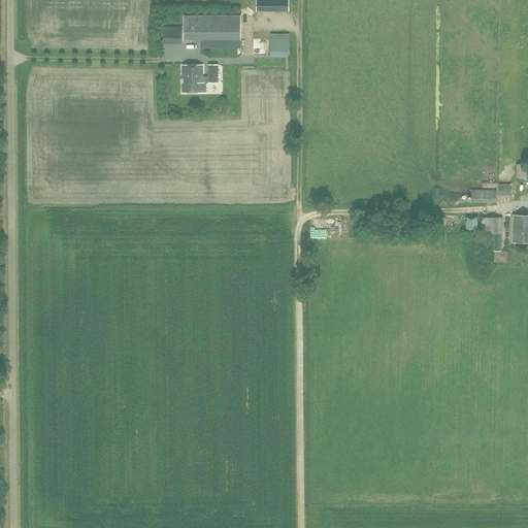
[(288,0),(256,0),(256,11),(289,11),(288,0)]
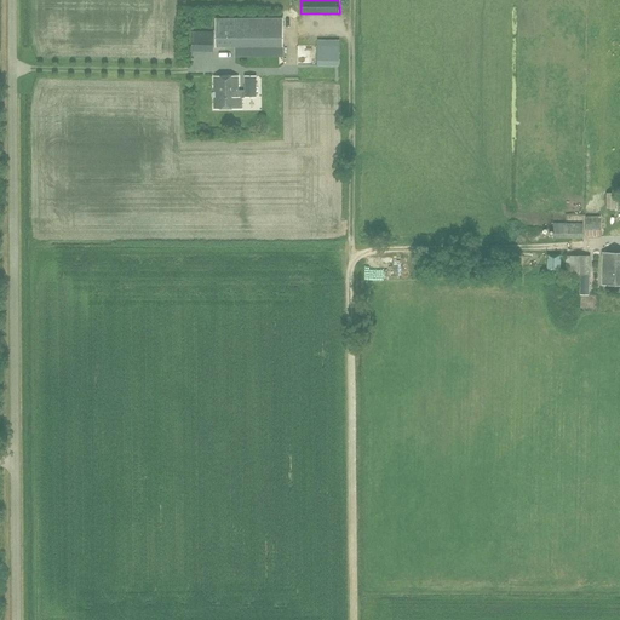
[(282,47),(282,18),(216,19),(216,47),(282,47)]
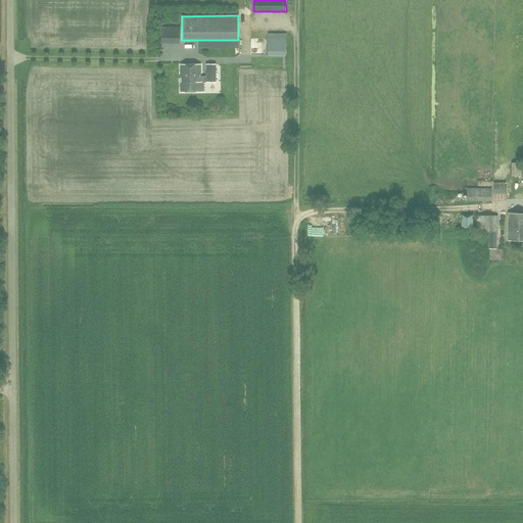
[(162,40),(179,40),(180,30),(163,29),(162,40)]
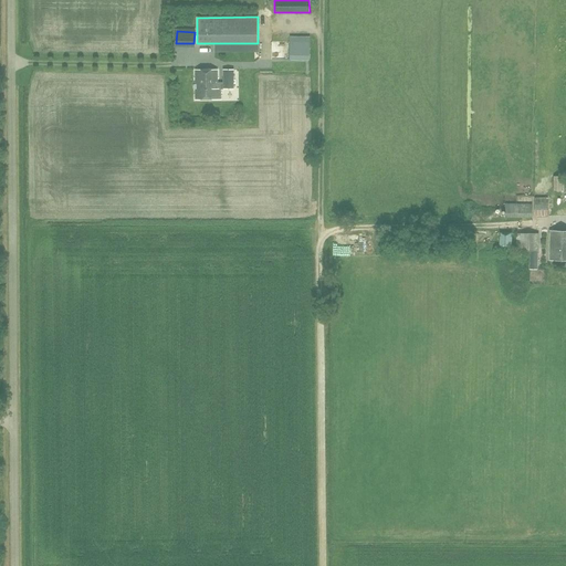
[(290,56),(290,60),(310,61),(310,43),(290,43),(290,56)]
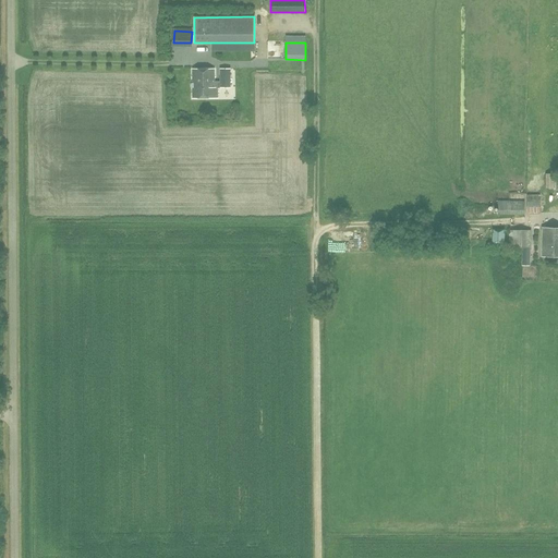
[(193,69),(193,98),(218,98),(218,88),(230,88),(230,69),(221,69),(220,82),(215,82),(215,69),(193,69)]
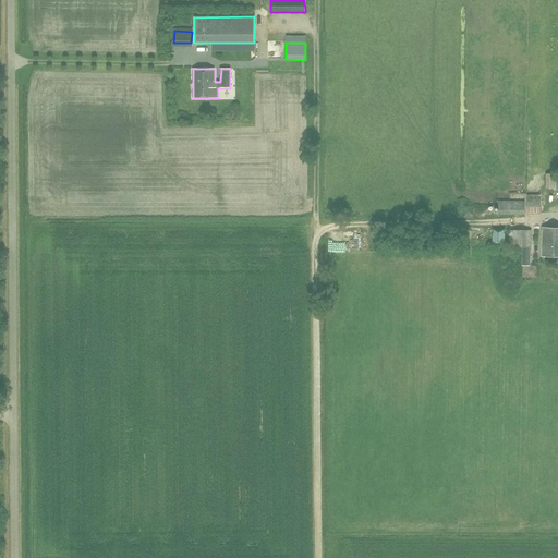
[(555,173),(545,173),(546,187),(555,187),(555,173)]
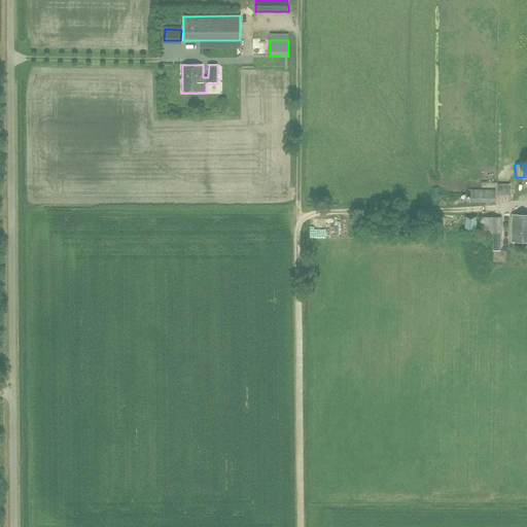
[(498,184),(498,199),(498,201),(511,201),(511,184),(498,184)]
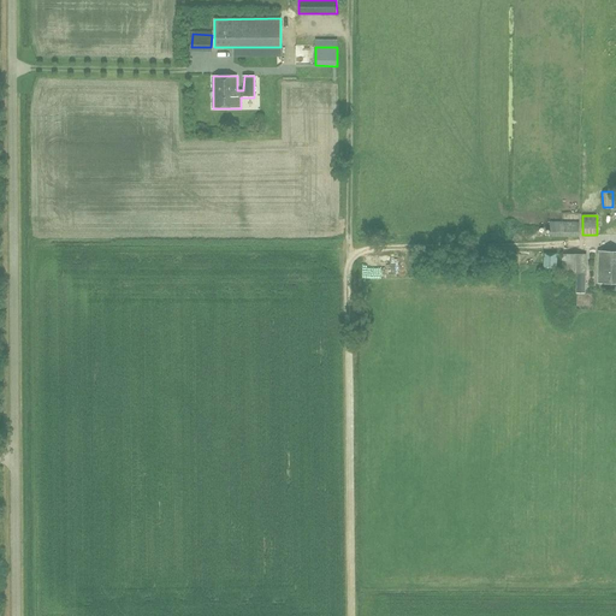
[(550,223),(550,237),(579,237),(579,223),(550,223)]
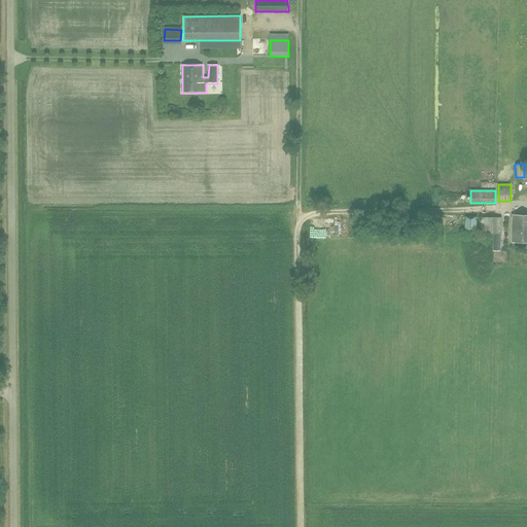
[(526,215),(513,215),(512,243),(526,242),(526,215)]
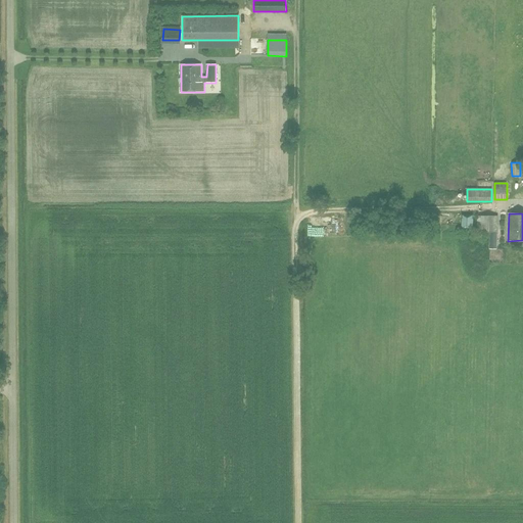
[(462,215),(461,229),(473,229),(473,215),(462,215)]
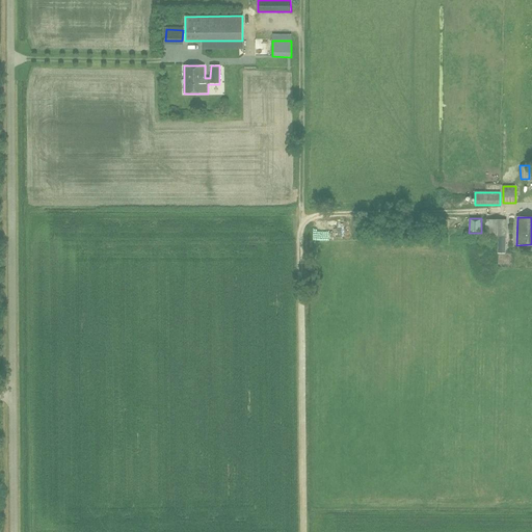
[(440,236),(448,237),(449,219),(441,219),(440,236)]
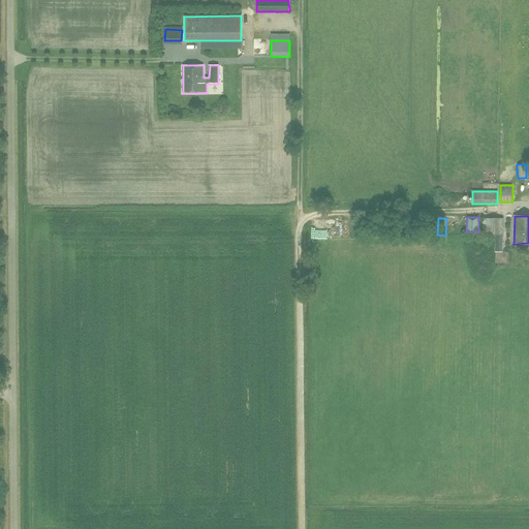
[(502,235),(503,219),(484,218),(483,235),(495,235),(502,235)]
